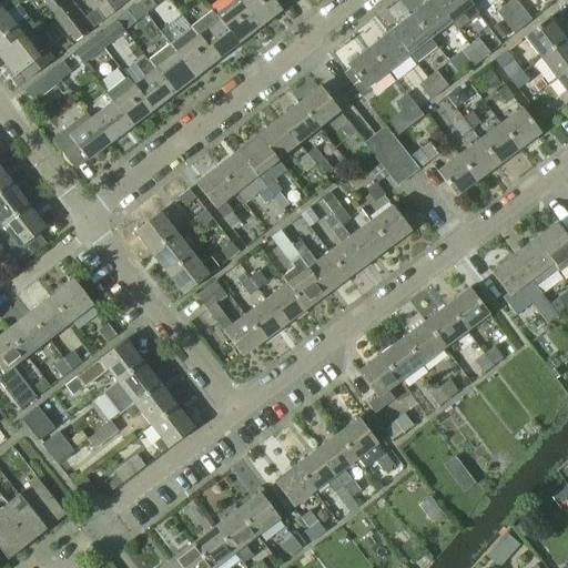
[(16,0),(2,0),(0,2),(0,19),(6,16),(6,14),(20,4),(16,0)]
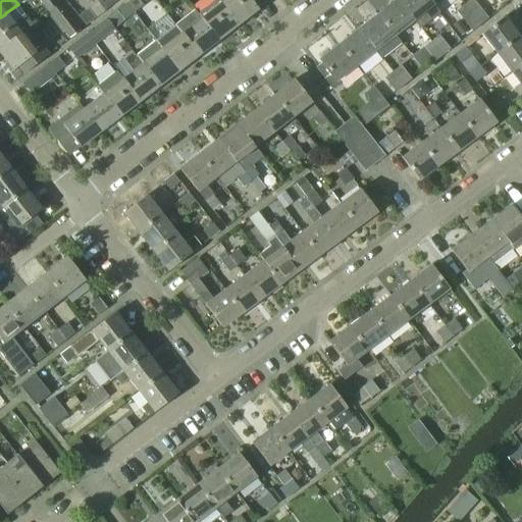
[(48,12),(49,11),(58,5),(54,0),(39,0),(41,1),(48,12)]
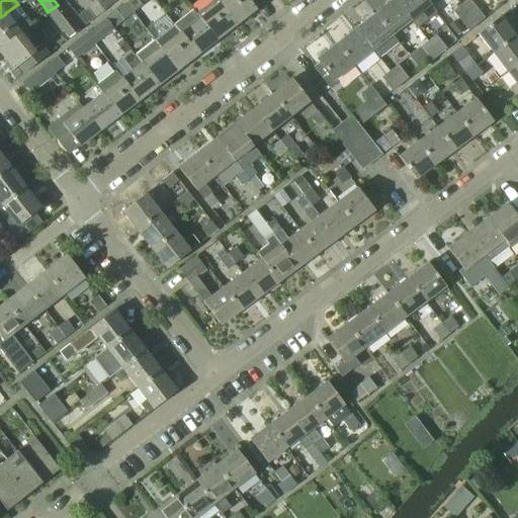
[(110,0),(97,0),(97,1),(104,10),(113,3),(110,0)]
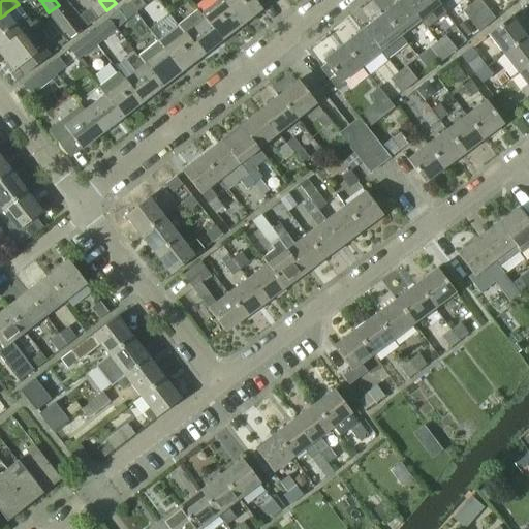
[(131,0),(127,3),(135,13),(146,5),(141,0),(131,0)]
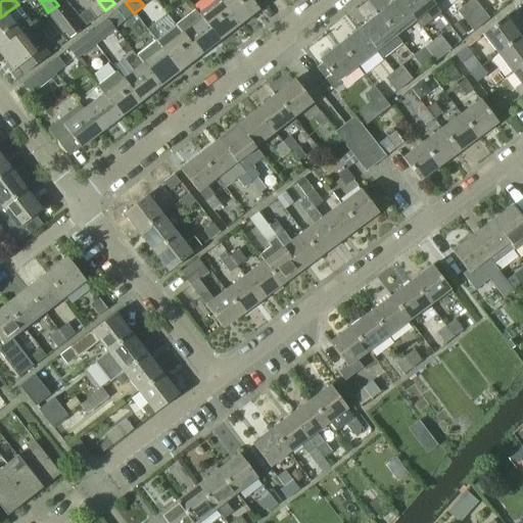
[(219,0),(215,0),(197,13),(219,40),(239,25),(221,2),(219,0)]
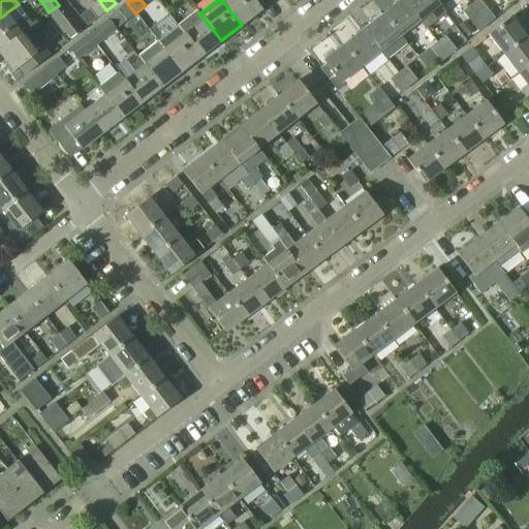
[(226,0),(223,2),(242,25),(262,9),(258,4),(263,0),(226,0)]
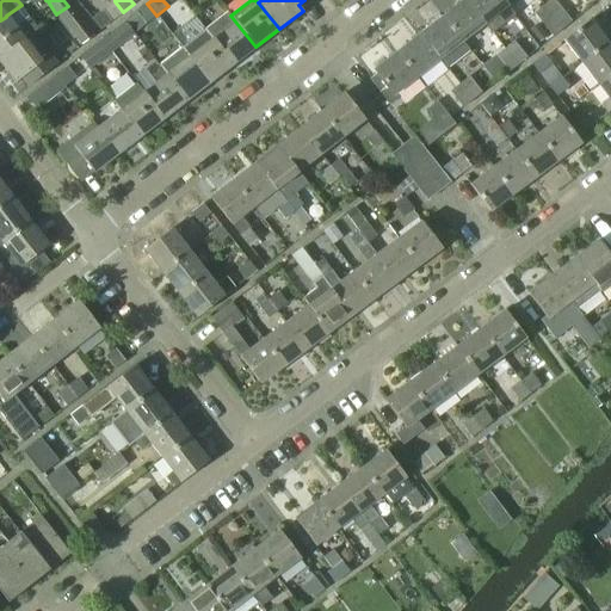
[(483,25),(485,24),(466,0),(463,0),(442,17),(462,42),(483,25)]
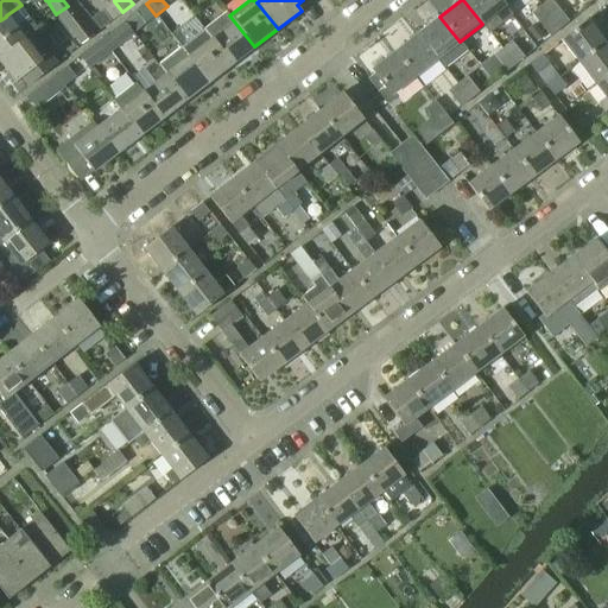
[(500,0),(463,0),(482,24),(481,25),(488,35),(512,16),(505,6),(500,0)]
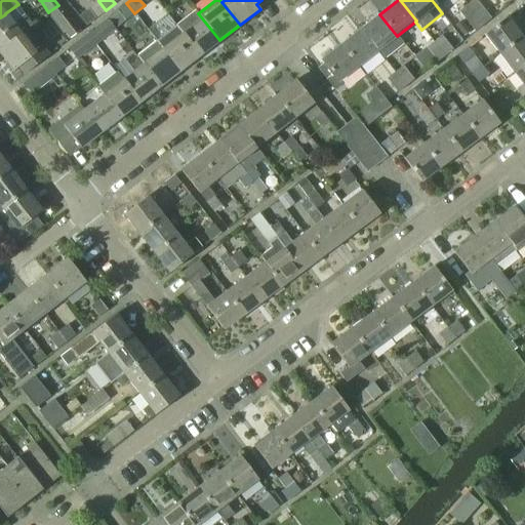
[(477,0),(472,0),(468,4),(483,25),(491,18),(477,0)]
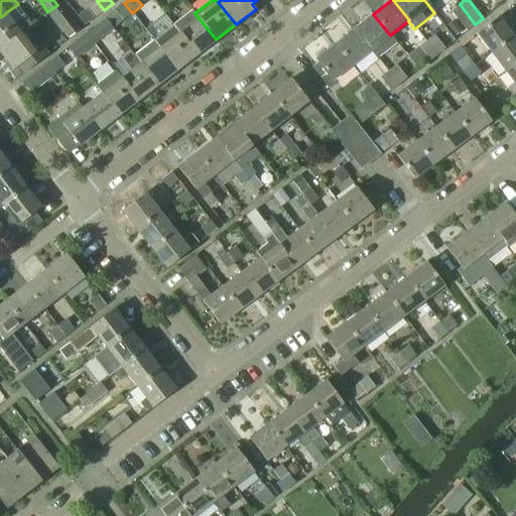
[(123,20),(132,13),(124,3),(116,10),(123,20)]
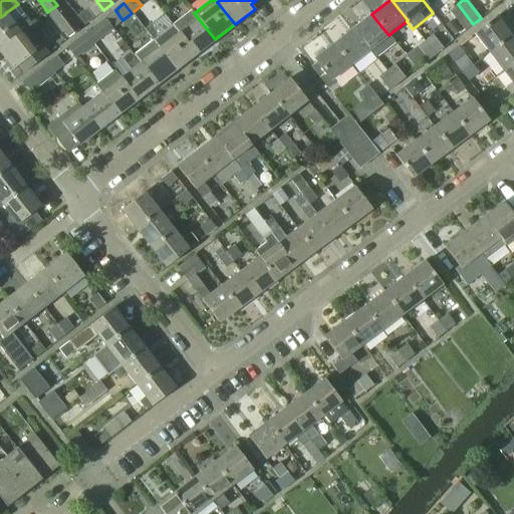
[(473,24),(458,4),(450,10),(465,31),(473,24)]
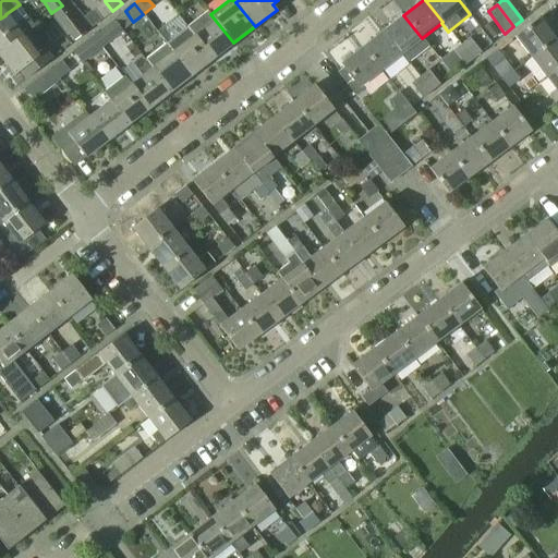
[(94,9),(84,16),(92,27),(101,19),(94,9)]
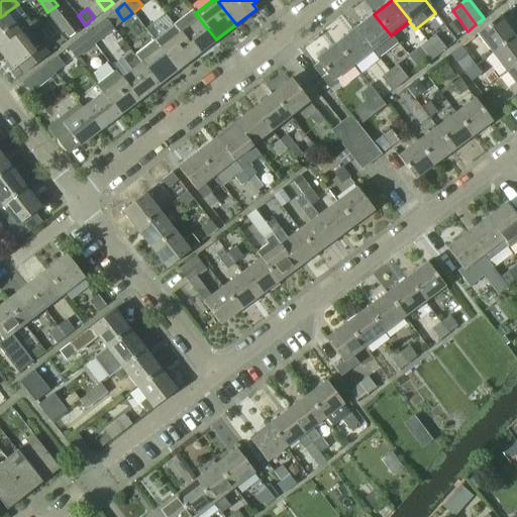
[(193,10),(174,25),(180,33),(197,56),(216,39),(195,13),(193,10)]
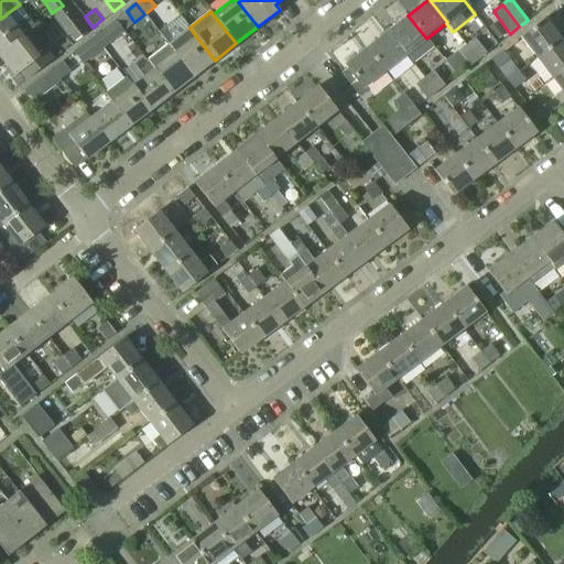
[(26,17),(14,26),(6,15),(0,19),(0,51),(21,34),(22,35),(29,30),(33,26),(32,24),(26,17)]
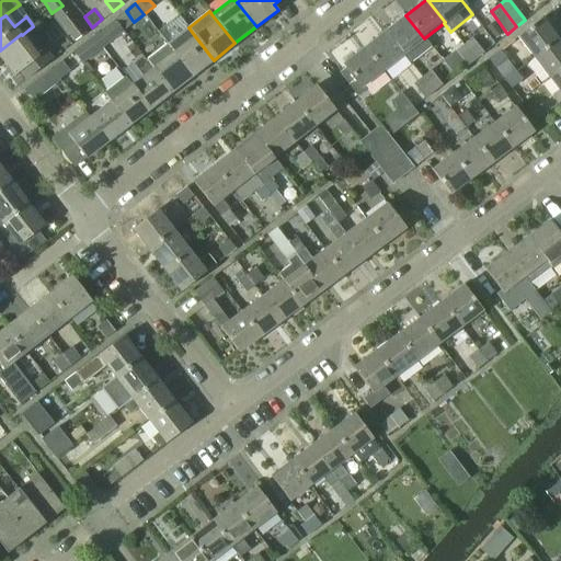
[(431,48),(424,38),(405,15),(386,31),(404,54),(411,64),(431,48)]
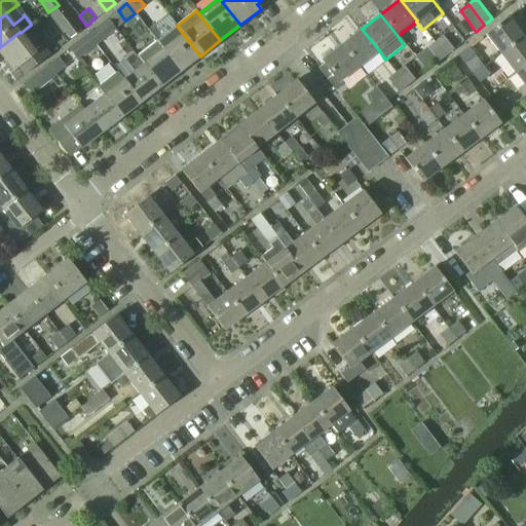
[(70,16),(61,25),(63,28),(71,38),(80,30),(73,20),(70,16)]
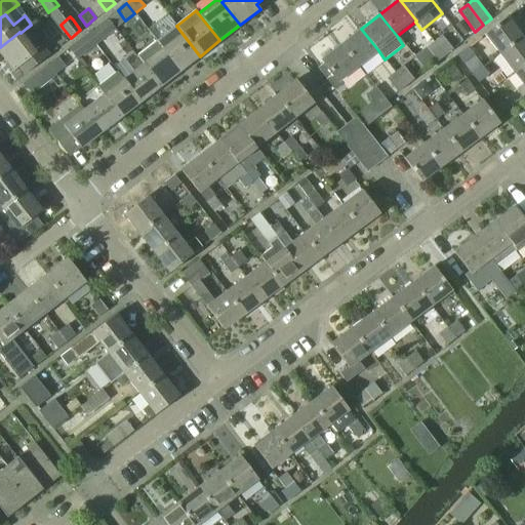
[(499,54),(523,37),(508,16),(484,34),(499,54)]
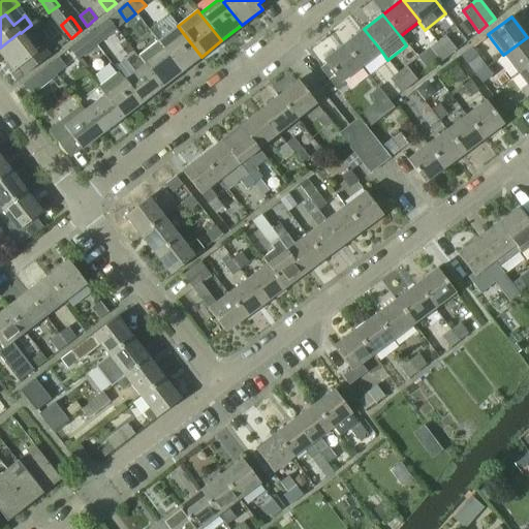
[(88,33),(96,44),(117,29),(107,18),(88,33)]
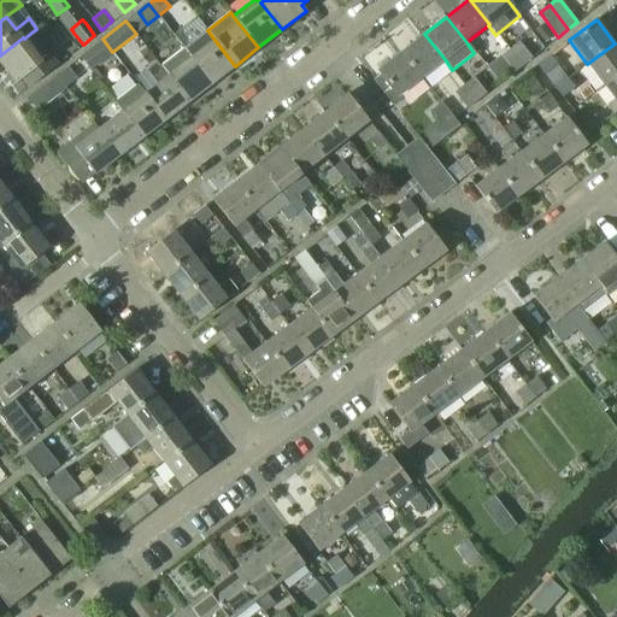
[(542,24),(535,30),(546,43),(553,37),(542,24)]
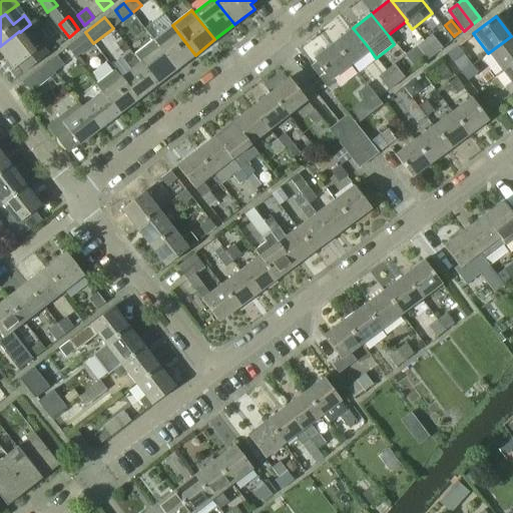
[(153,40),(158,48),(175,70),(195,55),(178,33),(172,25),(153,40)]
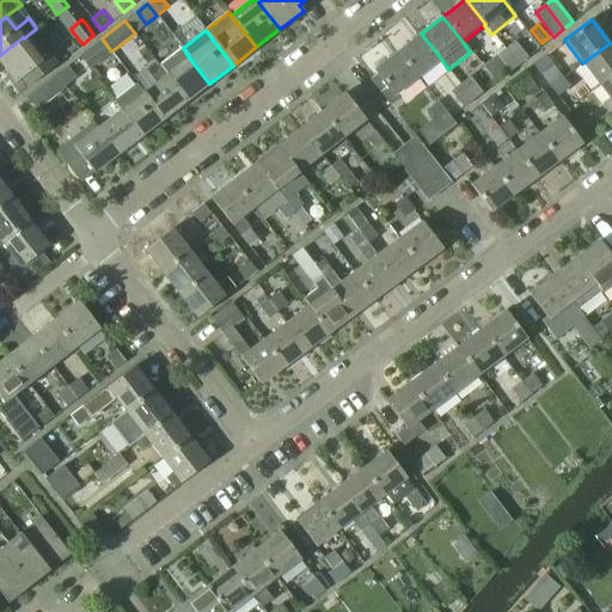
[(47,73),(57,65),(49,55),(31,32),(24,38),(23,37),(0,55),(0,62),(16,83),(20,79),(26,89),(47,73)]
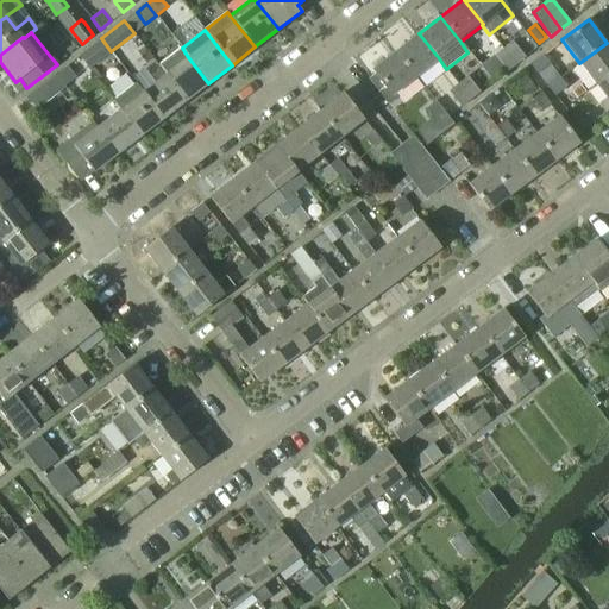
[(415,77),(439,58),(419,33),(396,52),(415,77)]
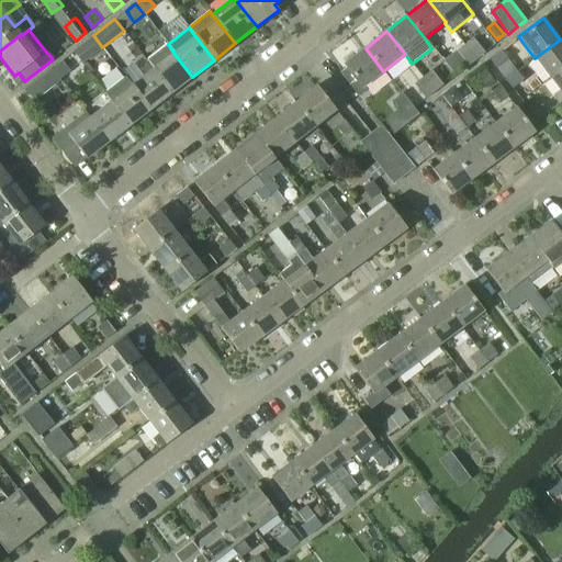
[(82,64),(102,47),(93,35),(72,52),(82,64)]
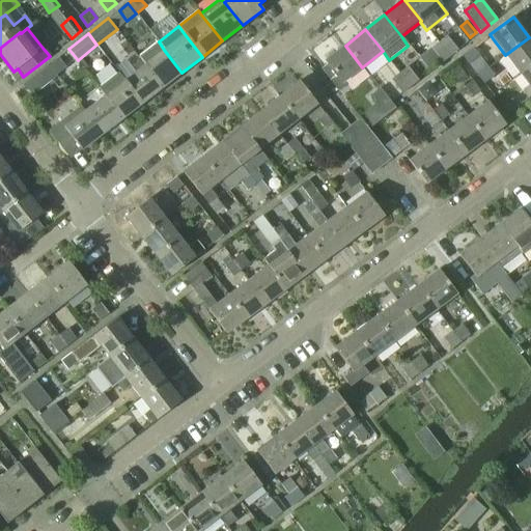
[(458,50),(453,44),(447,35),(439,43),(449,57),(458,50)]
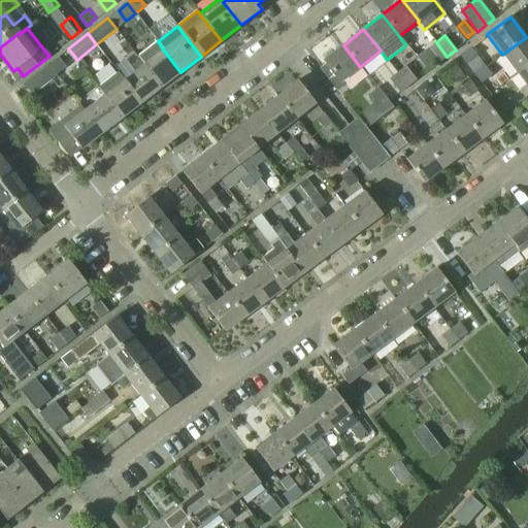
[(517,73),(527,65),(527,39),(526,37),(502,55),(517,73)]
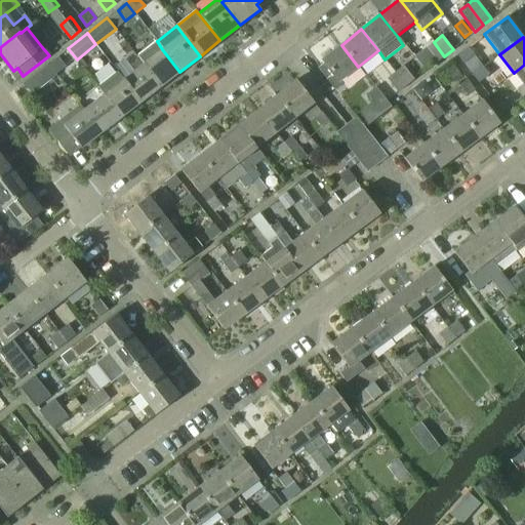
[(444,56),(434,42),(426,48),(436,63),(444,56)]
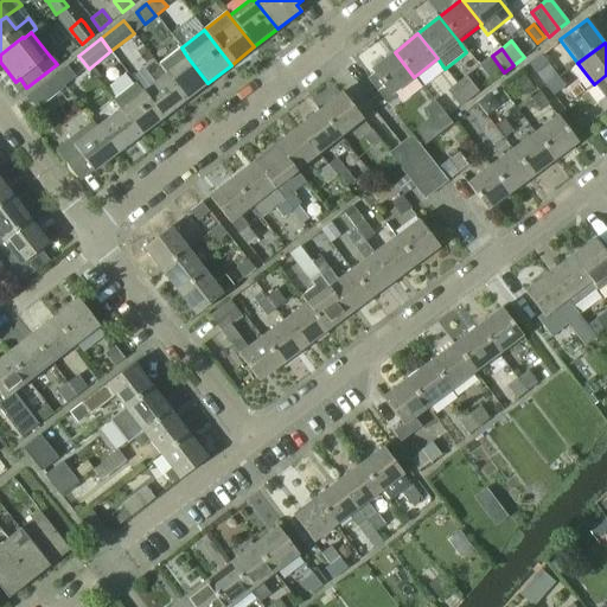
[(371,70),(374,74),(368,80),(387,104),(396,97),(393,94),(414,77),(395,52),(371,70)]
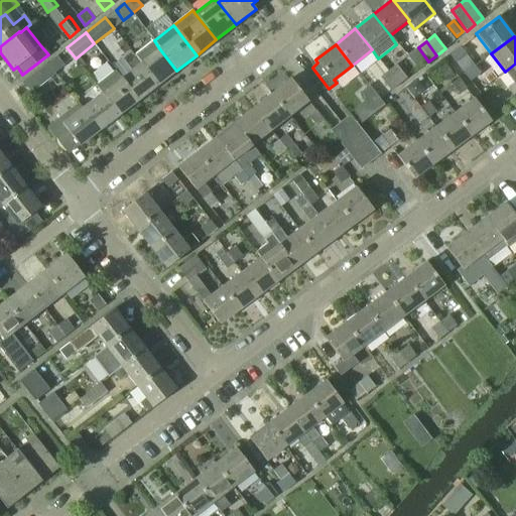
[(449,53),(456,62),(467,54),(460,45),(449,53)]
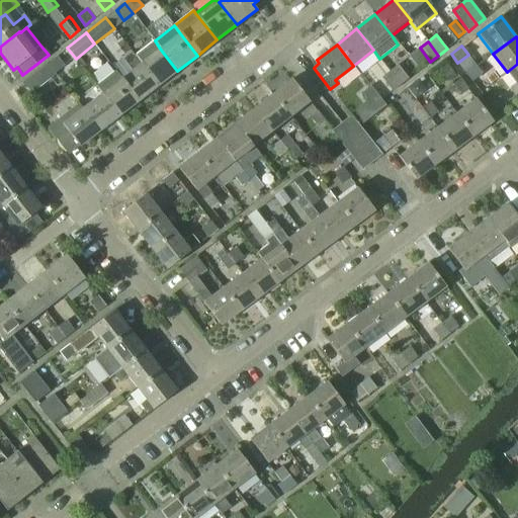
[(160,49),(141,63),(141,64),(158,86),(177,71),(160,49)]
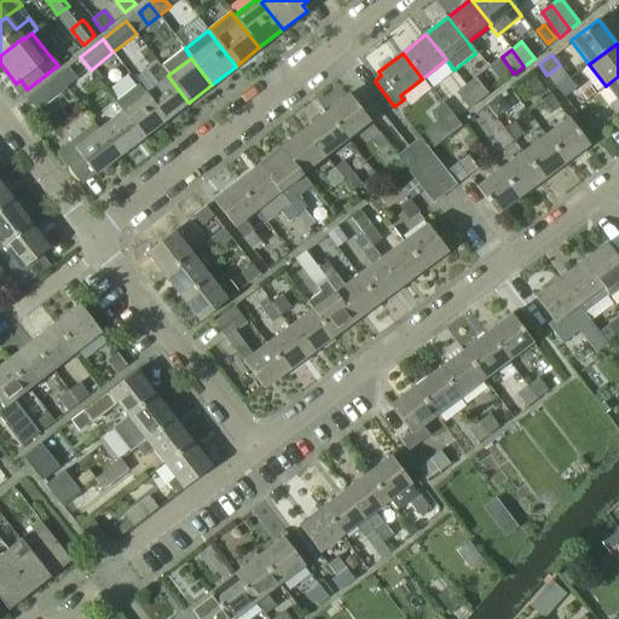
[(57,75),(65,87),(77,79),(68,67),(57,75)]
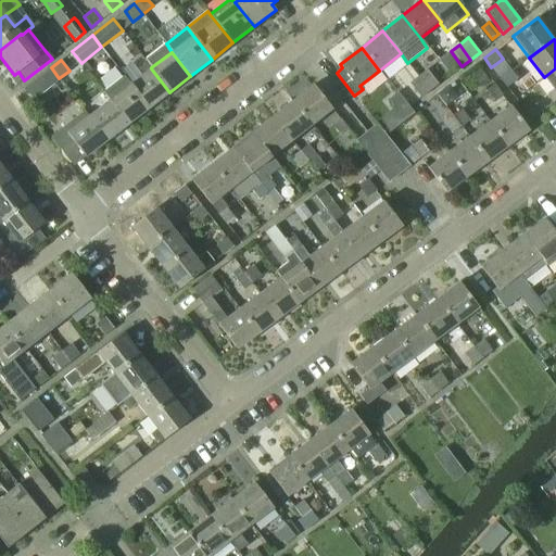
[(142,75),(130,85),(149,108),(169,92),(151,68),(147,63),(138,70),(142,75)]
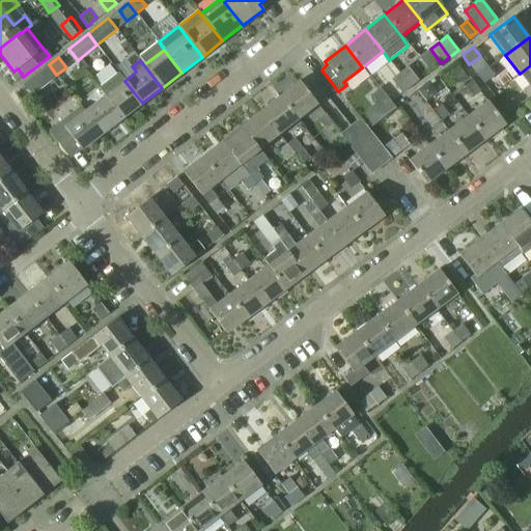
[(30,94),(56,75),(49,64),(23,84),(30,94)]
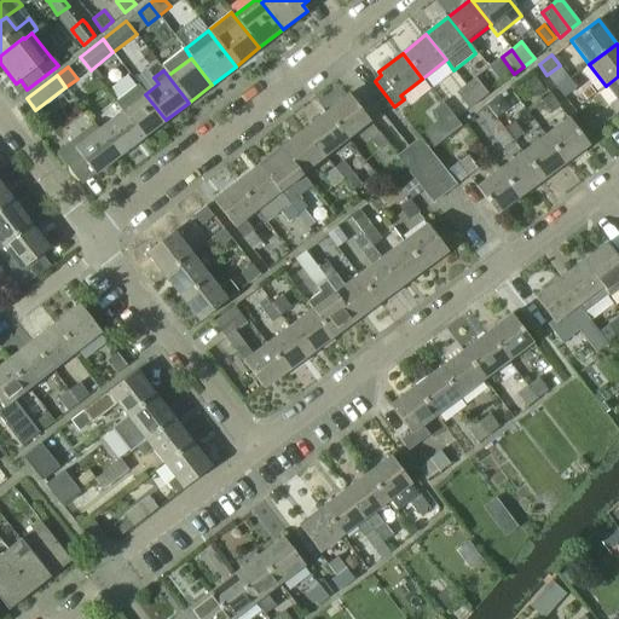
[(618,76),(606,86),(618,103),(618,76)]
